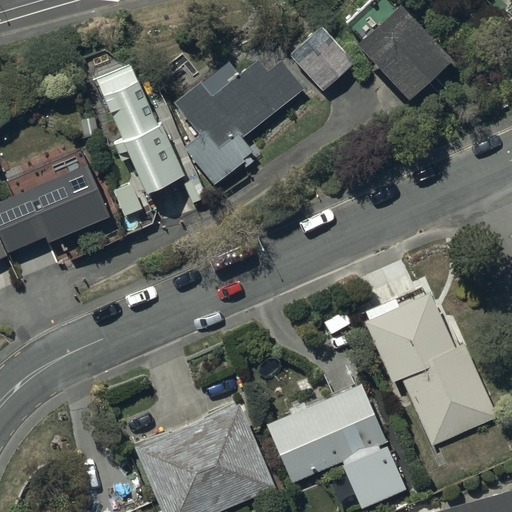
[(449,61),(396,7),(393,9),(384,0),(369,0),(344,25),(360,41),(354,47),(406,102),(449,61)]
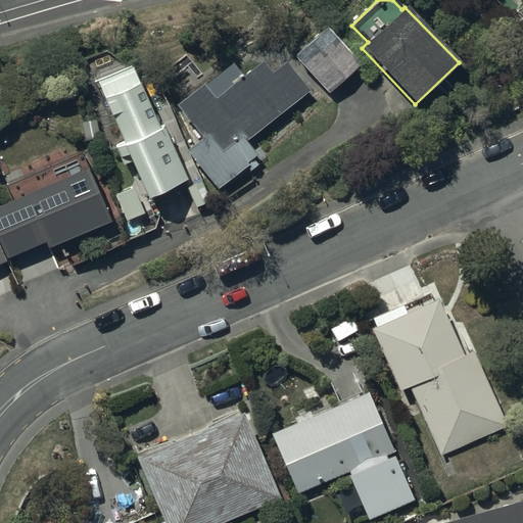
[(362,64),(326,28),(294,57),(329,95),(362,64)]
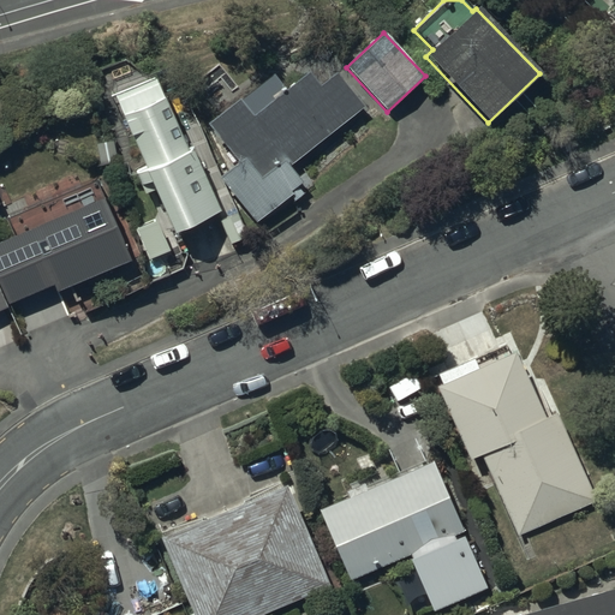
[(300,183),(287,167),(363,107),(335,73),(318,88),(308,73),(288,88),(276,72),(240,101),(238,97),(206,124),(237,162),(216,179),(255,226),(292,195),(290,191),(300,183)]
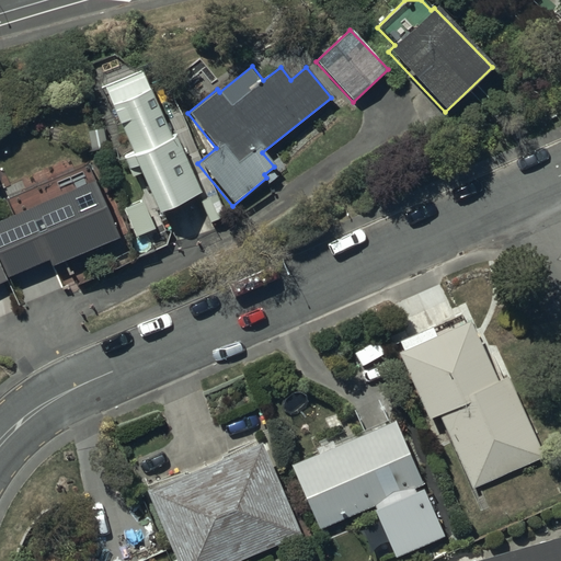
[(199,193),(140,71),(103,88),(112,106),(110,107),(133,155),(130,156),(158,214),(199,193)]
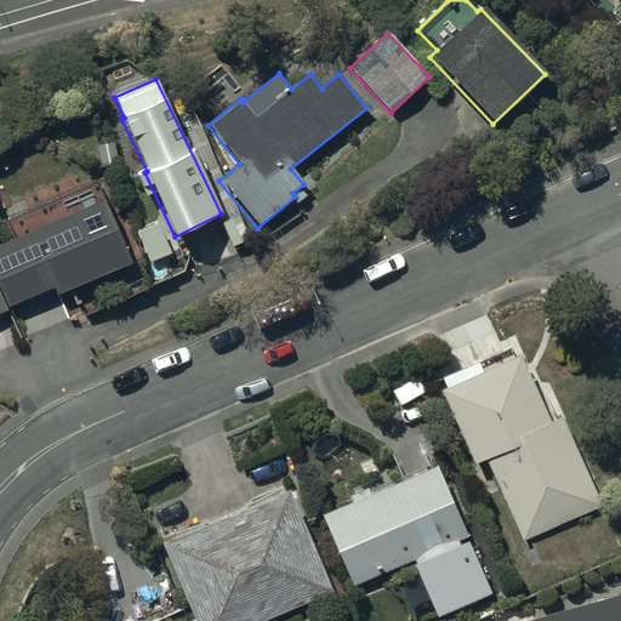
[(102,203),(0,245),(0,294),(6,309),(53,289),(57,297),(130,266),(121,249),(126,246),(109,206),(104,208),(102,203)]
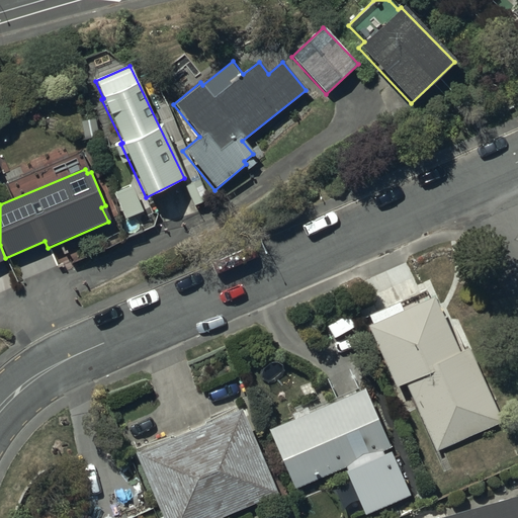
[(364,327),(366,326),(395,386),(404,382),(436,452),(503,421),(481,375),(477,377),(463,350),(458,353),(427,287),(360,319),(364,327)]
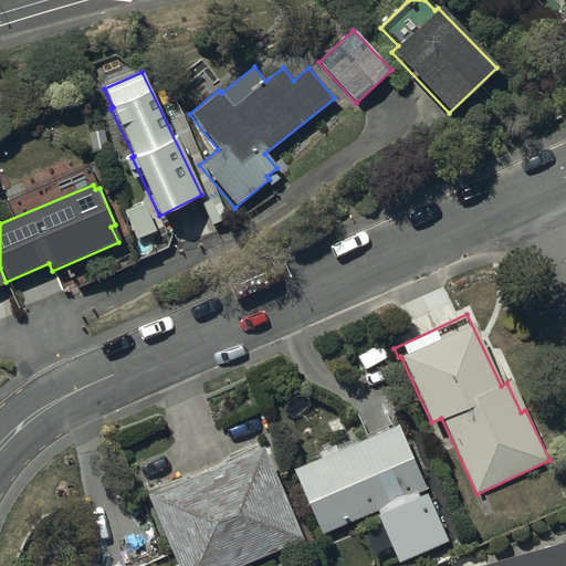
[(320,459),(292,471),(321,535),(429,489),(425,479),(420,480),(397,426),(390,428),(389,425),(334,448),(334,446),(317,453),(320,459)]
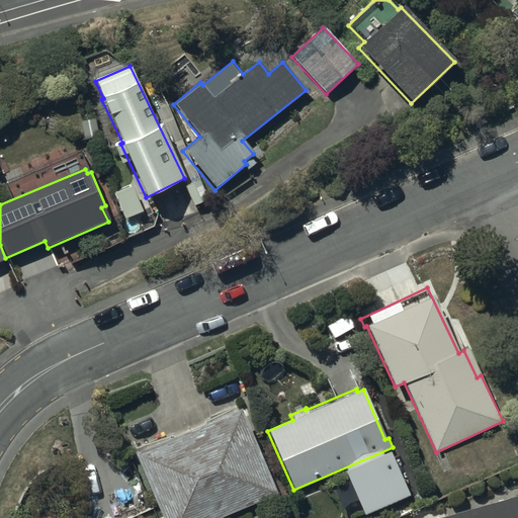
[(238,407),(133,452),(161,517),(221,517),(276,494),(238,407)]
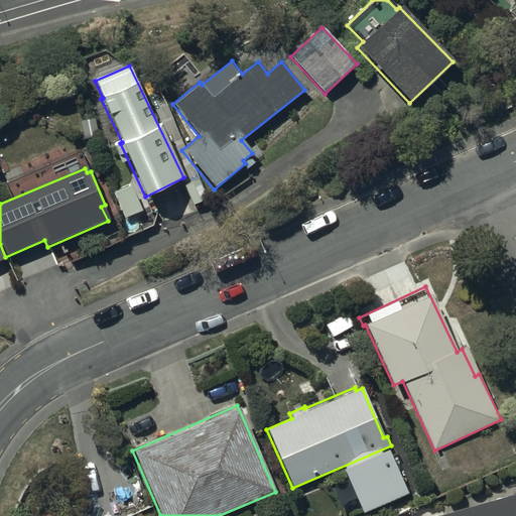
[(515,515),(515,494),(439,515),(515,515)]
